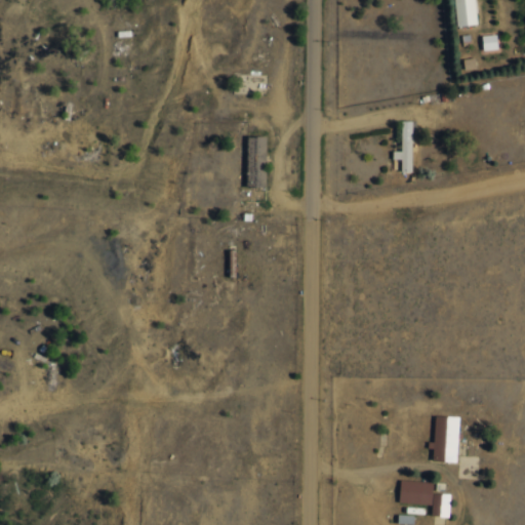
[(453,0),(455,26),(476,25),(474,0),(453,0)]
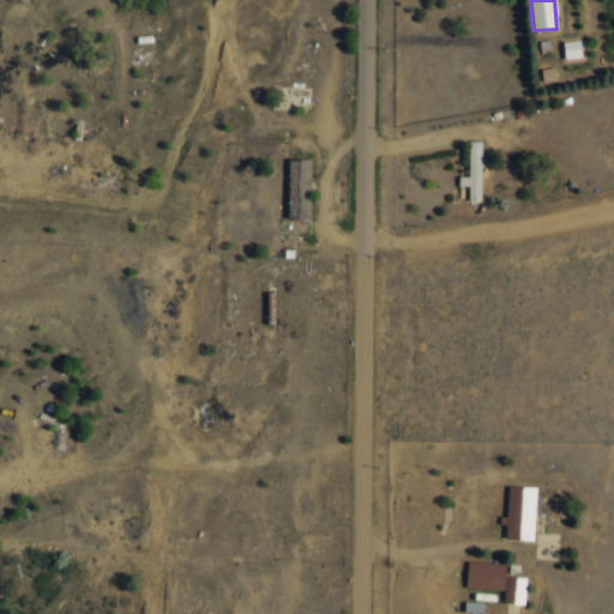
[(581,41),(564,41),(564,59),(582,59),(581,41)]
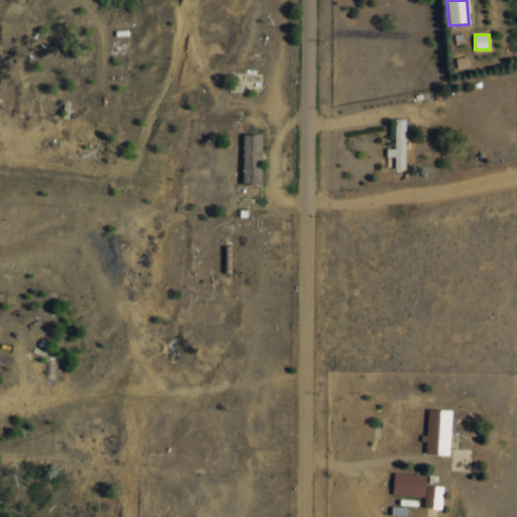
[(405,119),(395,119),(395,148),(386,148),(386,158),(395,158),(394,170),(405,170),(405,119)]
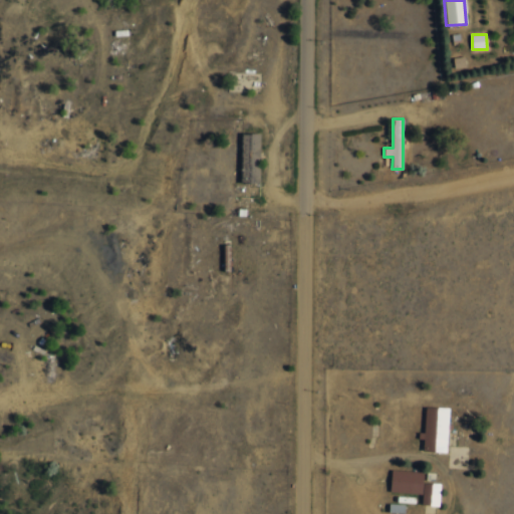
[(242,134),(240,183),(259,183),(261,134),(242,134)]
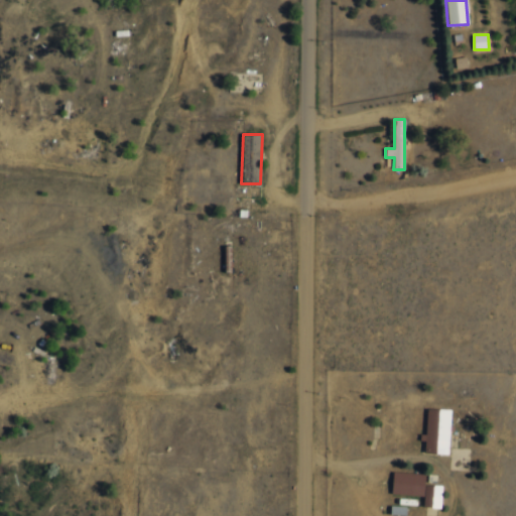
[(425,440),(424,453),(448,454),(450,410),(425,408),(424,440),(425,440)]
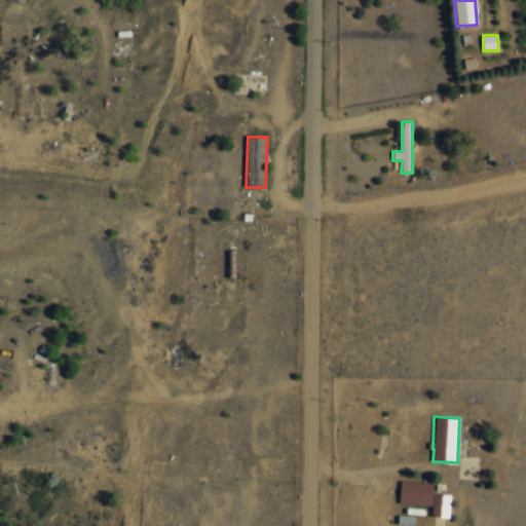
[(431,505),(431,516),(449,517),(450,495),(433,494),(433,482),(401,481),(399,503),(431,505)]
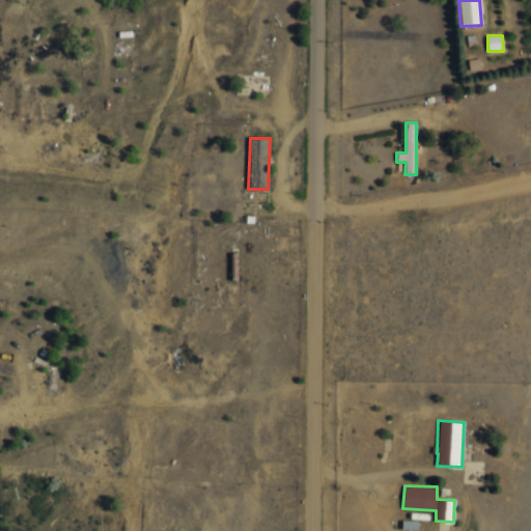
All buildings are outlined.
